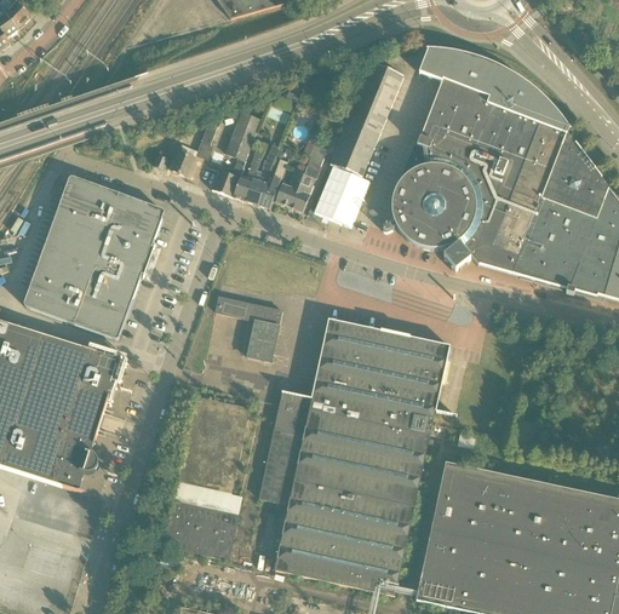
[(30,13),(16,0),(0,0),(0,7),(4,12),(17,28),(26,18),(30,13)]
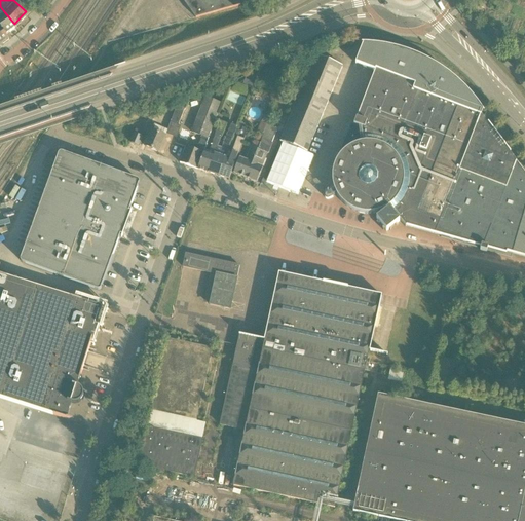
[(185,0),(195,13),(240,0),(185,0)]
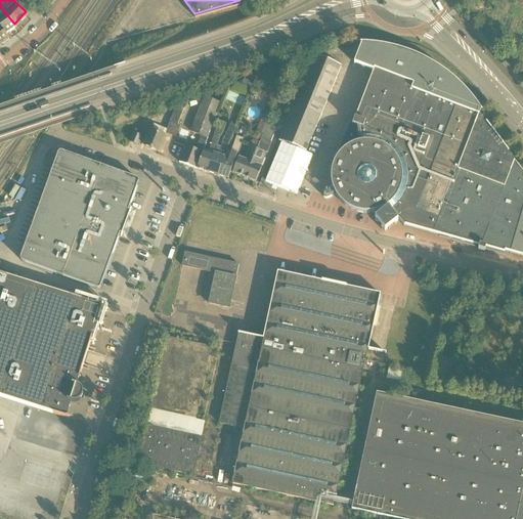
[(3,10),(0,6),(0,24),(5,31),(14,24),(3,10)]
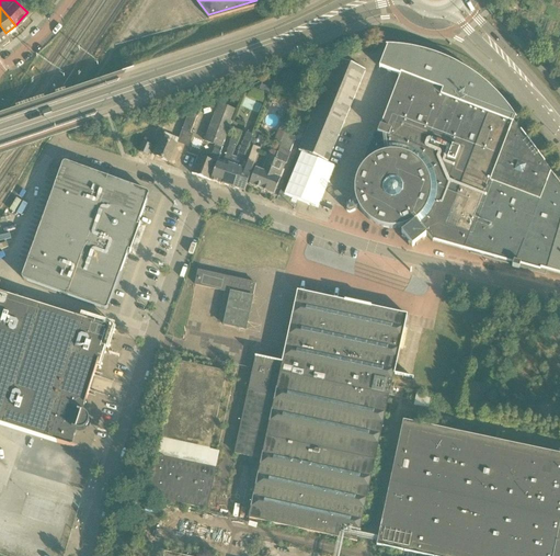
[(0,44),(9,38),(6,33),(0,25),(0,44)]
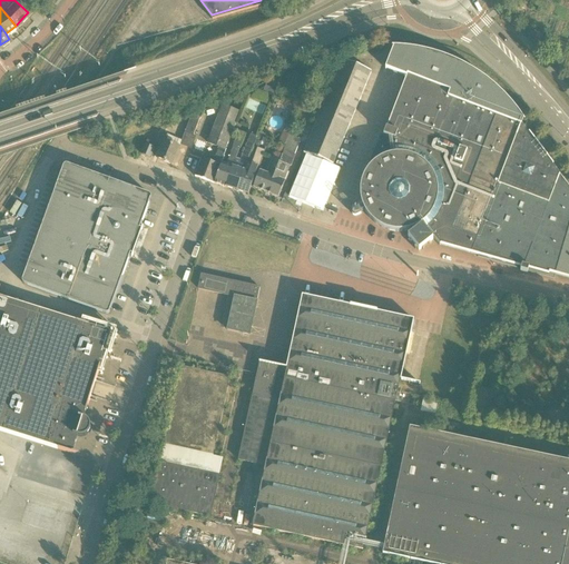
[(393,42),(391,48),(384,63),(405,71),(385,124),(382,130),(380,129),(369,156),(372,159),(369,162),(365,167),(363,170),(361,176),(360,180),(359,186),(359,190),(360,196),(361,200),(362,204),(364,206),(366,210),(369,213),(372,217),(375,219),(380,223),(384,224),(390,226),(394,226),(399,226),(404,226),(409,225),(413,223),(418,220),(422,218),(422,219),(406,231),(418,245),(433,234),(439,240),(440,239),(520,263),(519,266),(527,268),(528,264),(548,269),(548,267),(568,273),(568,184),(559,171),(520,120),(522,115),(523,117),(523,116),(520,110),(516,105),(511,100),(508,95),(502,90),(498,85),(493,80),(488,77),(482,72),(477,68),(471,65),(466,61),(460,58),(453,56),(448,52),(441,50),(435,48),(429,47),(422,45),(415,43),(409,42),(402,42),(396,41),(391,41),(391,42),(393,42)]
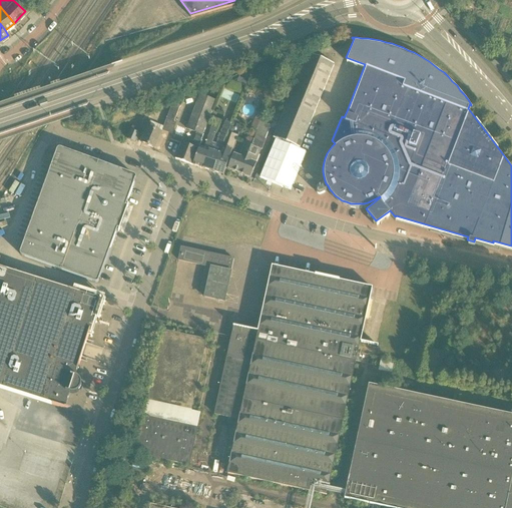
[(272,133),(299,144),(333,60),(307,49),(272,133)]
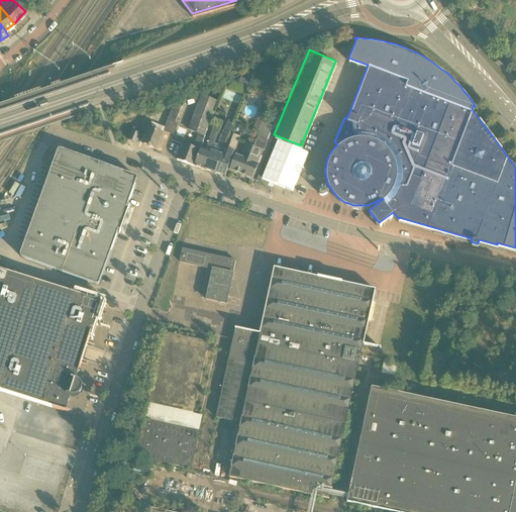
[(283,61),(277,57),(272,64),(278,69),(283,61)]
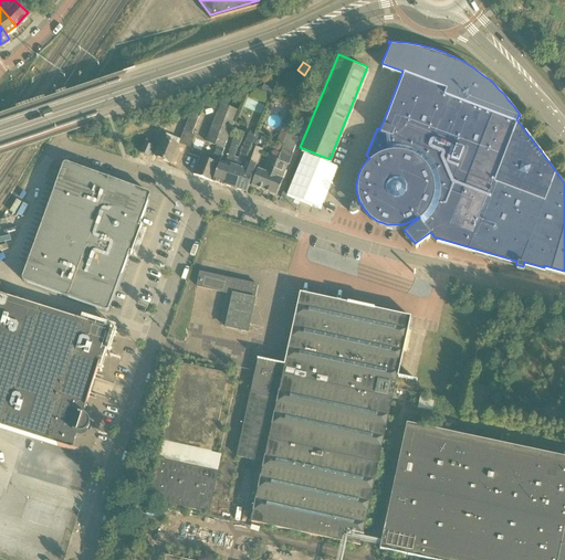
[(211,177),(219,157),(230,127),(237,105),(220,98),(205,138),(217,143),(212,151),(201,147),(199,152),(192,170),(211,177)]
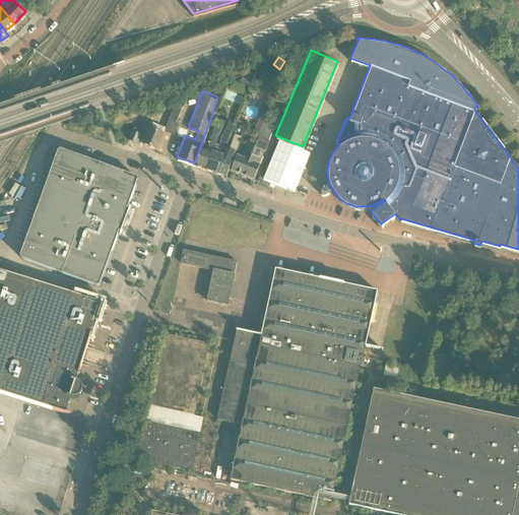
[(172,104),(168,116),(175,119),(182,103),(176,100),(175,105),(172,104)]
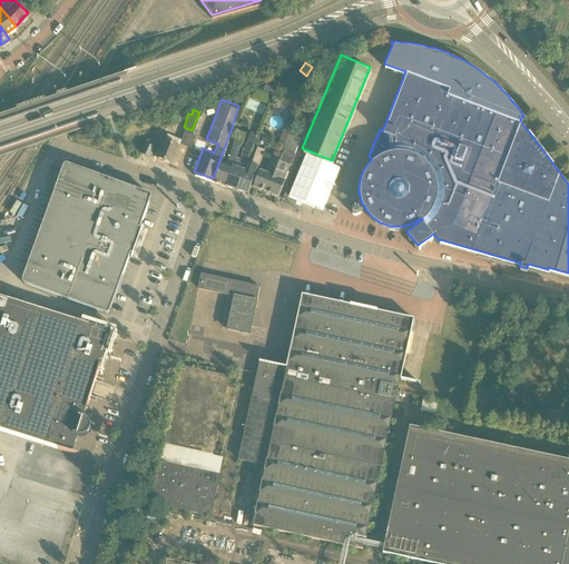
[(239,144),(242,136),(245,129),(237,126),(235,132),(233,139),(232,144),(226,160),(221,158),(213,178),(224,181),(232,161),(233,162),(235,154),(238,144),(239,144)]
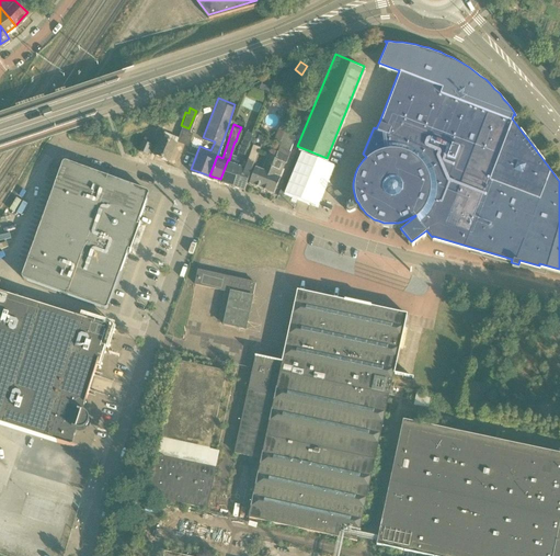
[(160,126),(152,143),(157,145),(153,151),(168,157),(175,140),(178,134),(164,128),(160,126)]
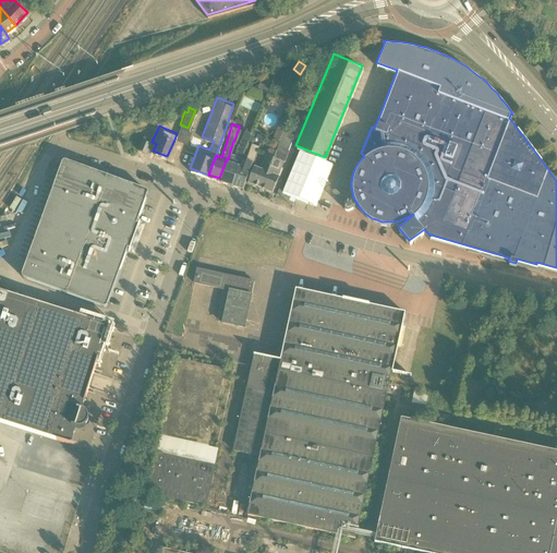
[(278,140),(282,129),(276,125),(270,136),(278,140)]
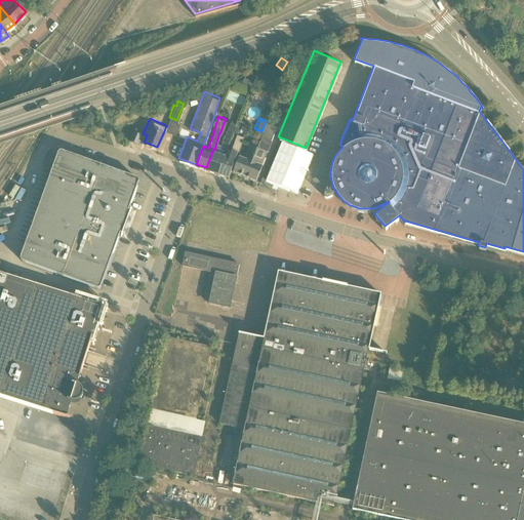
[(276,124),(266,121),(262,131),(260,134),(259,138),(259,137),(258,142),(255,148),(246,173),(255,177),(262,162),(260,162),(266,149),(267,149),(271,138),(271,137),(276,124)]
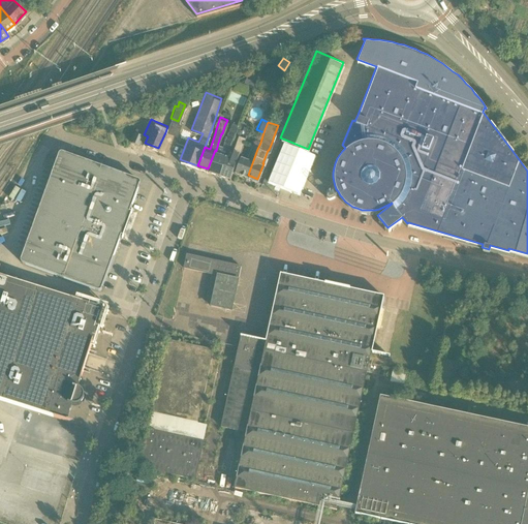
[(225,154),(228,147),(237,125),(230,123),(222,145),(218,143),(216,151),(215,150),(208,168),(219,173),(225,154)]
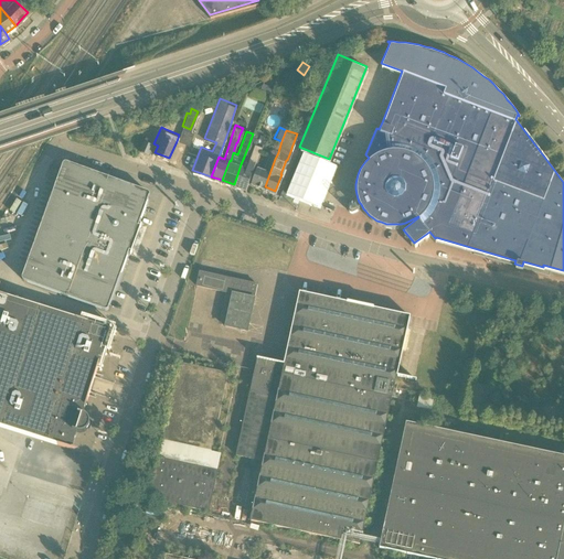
[(148,151),(152,142),(142,138),(139,148),(148,151)]
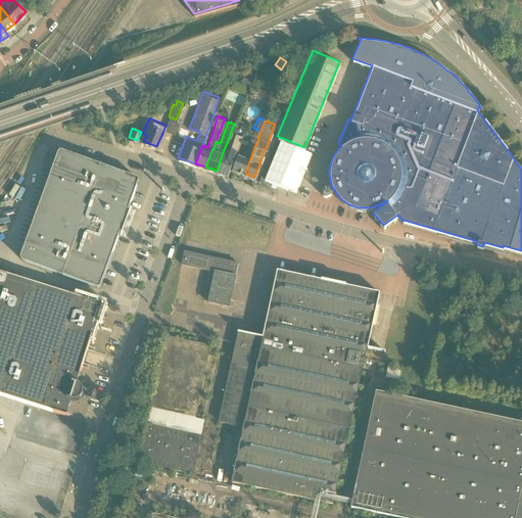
[(227,174),(236,148),(237,149),(242,134),(235,131),(232,140),(230,146),(226,145),(223,152),(217,171),(227,174)]
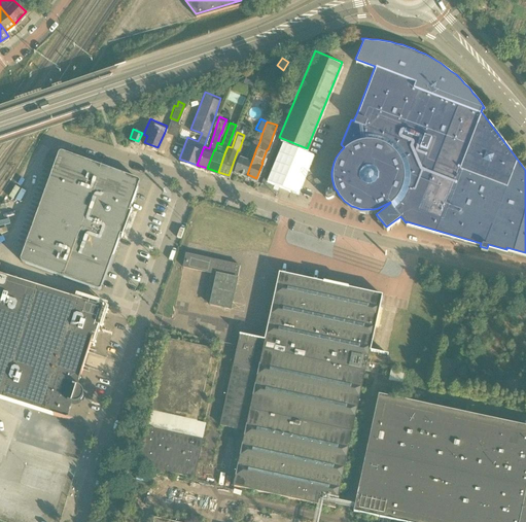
[(259,142),(260,138),(253,136),(251,142),(250,142),(245,155),(239,153),(233,169),(247,174),(256,148),(259,142)]
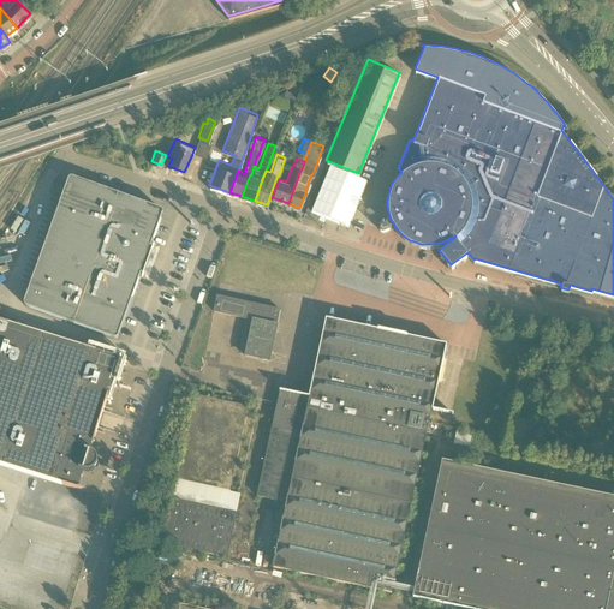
[(153,239),(150,239),(161,209),(162,208),(161,206),(160,204),(159,204),(72,173),(71,172),(70,173),(69,173),(67,174),(23,294),(23,297),(23,299),(24,300),(27,302),(113,333),(114,333),(115,333),(117,332),(118,330),(139,272),(141,272),(148,255),(149,255),(150,255),(151,254),(151,252),(153,251),(151,250),(151,249),(150,248),(153,239)]
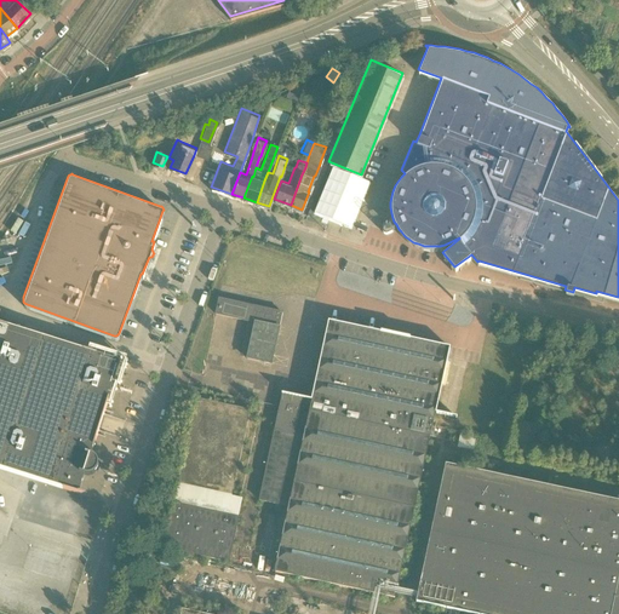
[(253,317),(246,354),(270,359),(279,322),(278,322),(281,308),(218,293),(215,309),(253,317)]
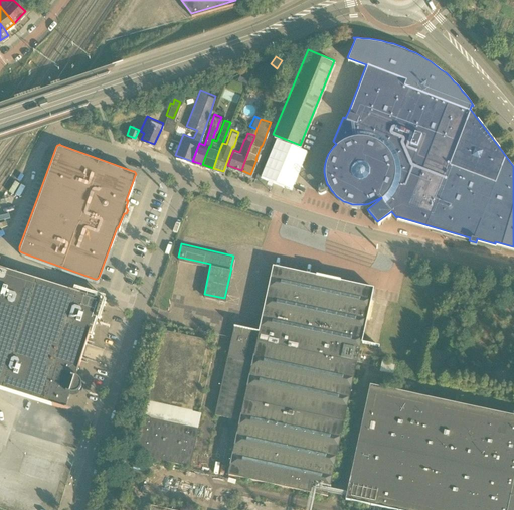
[(374,286),(272,263),(259,324),(361,347),(374,286)]
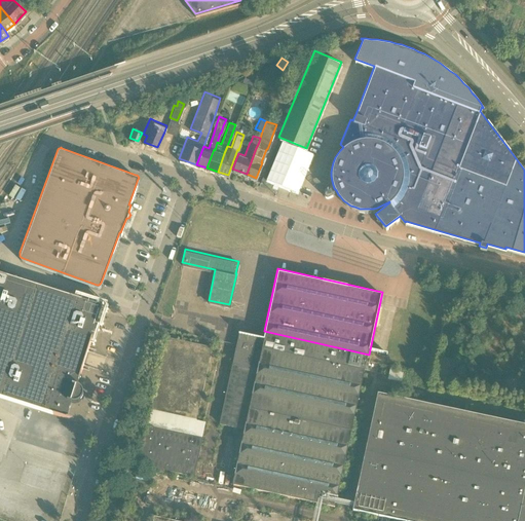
[(102,302),(74,294),(0,269),(0,310),(89,340),(102,302)]
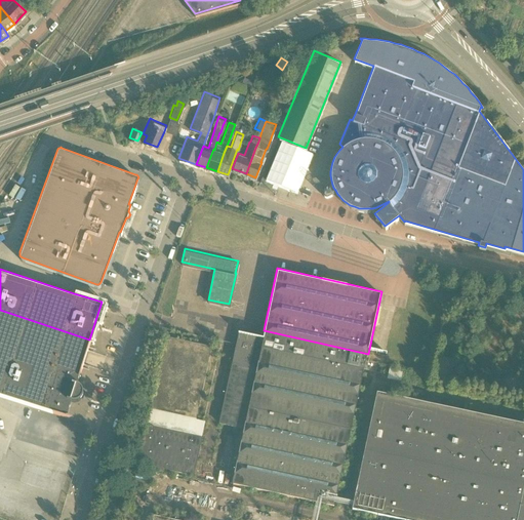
[(0,351),(78,376),(89,340),(0,310),(0,351)]
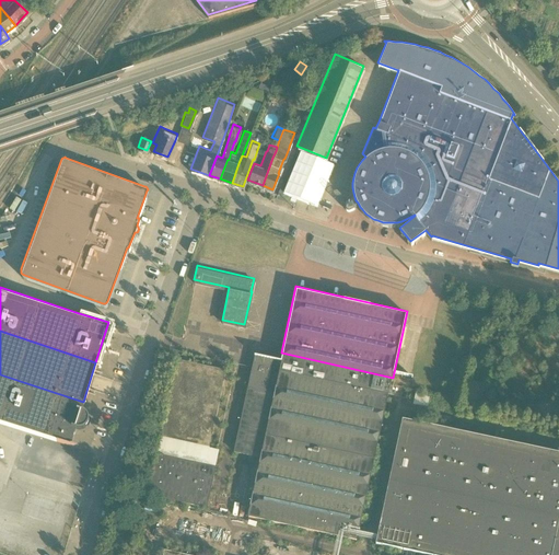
[(478,343),(472,342),(467,358),(474,360),(474,362),(473,362),(486,366),(486,365),(492,337),(493,337),(493,336),(480,333),(480,334),(478,343)]
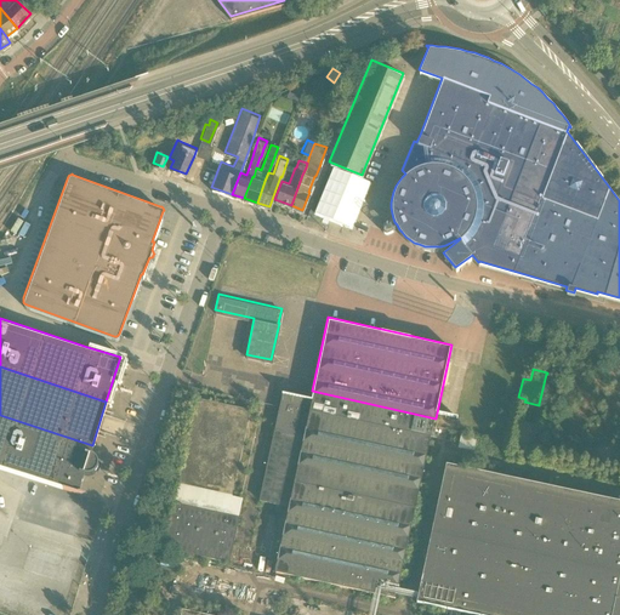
[(433,423),(282,389),(259,496),(288,504),(273,569),(394,596),(433,423)]
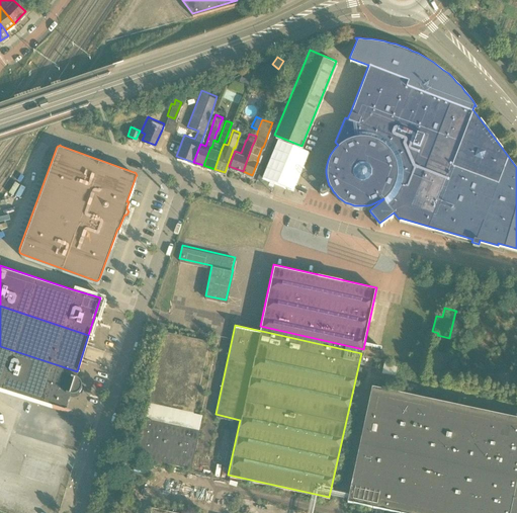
[(192,411),(192,410),(208,338),(163,329),(148,400),(144,417),(137,453),(190,465),(198,428),(201,413),(192,411)]
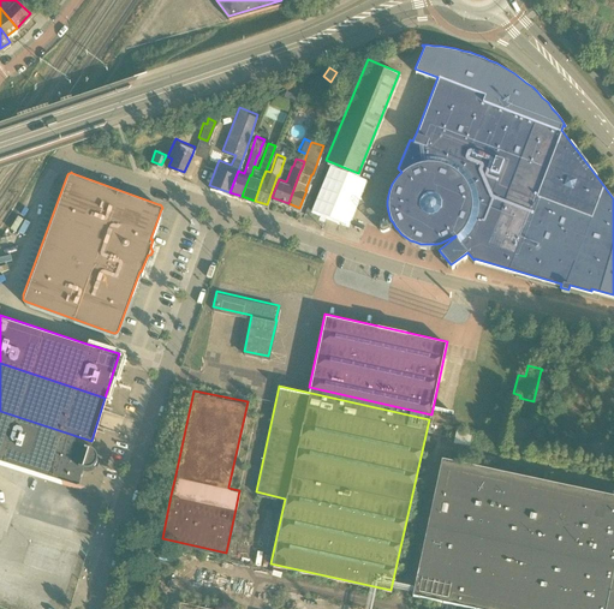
[(0,460),(77,484),(78,483),(83,466),(85,466),(89,466),(91,465),(94,464),(94,463),(96,464),(99,455),(96,455),(96,454),(96,451),(94,449),(91,447),(89,446),(91,441),(0,411),(0,460)]
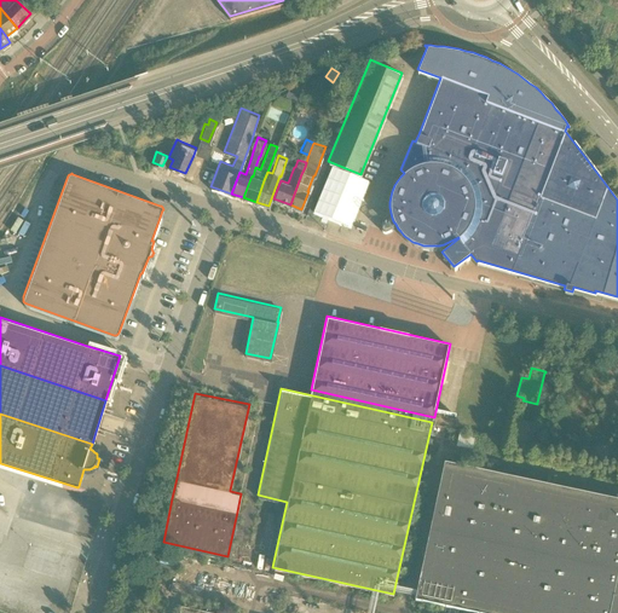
[(518,415),(514,433),(513,433),(510,444),(523,447),(526,437),(531,438),(536,418),(518,415)]
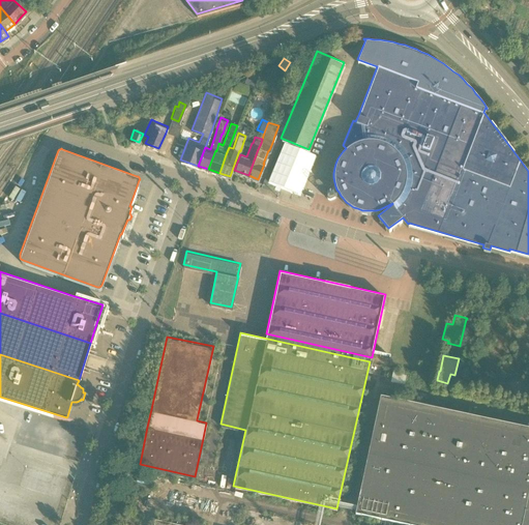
[(404,381),(406,370),(392,367),(390,378),(404,381)]
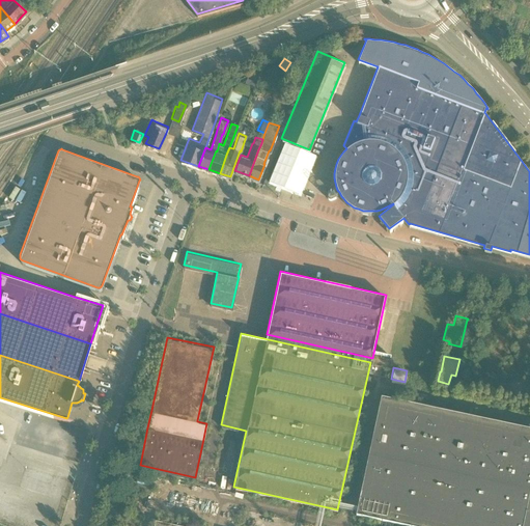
[(529,525),(529,420),(521,418),(520,423),(381,394),(355,511),(377,517),(374,524),(386,525),(390,525),(392,520),(421,525),(529,525)]
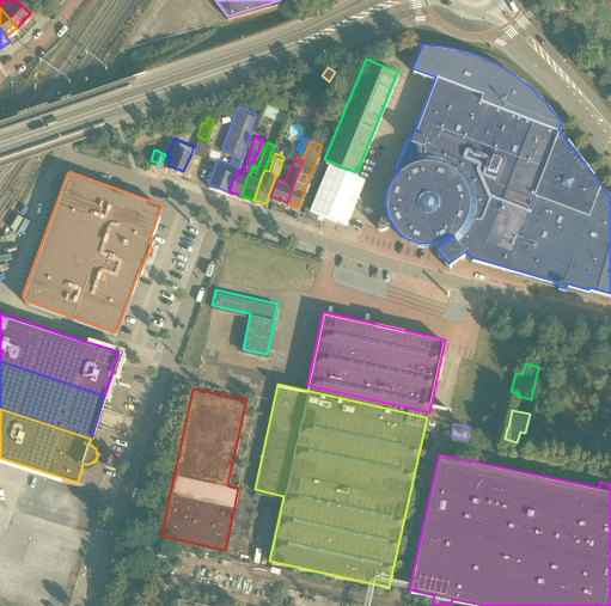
[(154,604),(156,597),(139,593),(138,600),(154,604)]
